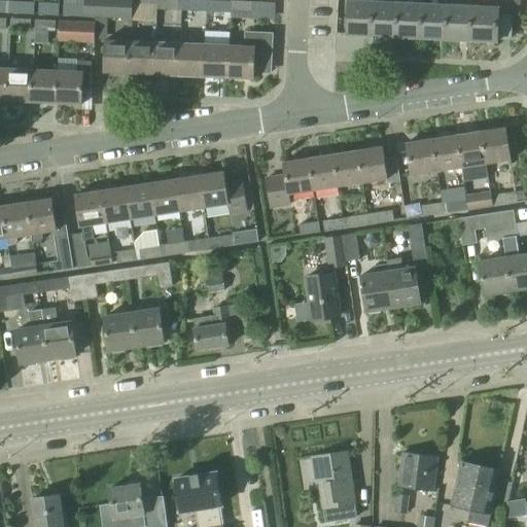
[(108,0),(108,7),(108,19),(124,20),(124,8),(128,9),(128,0),(108,0)]
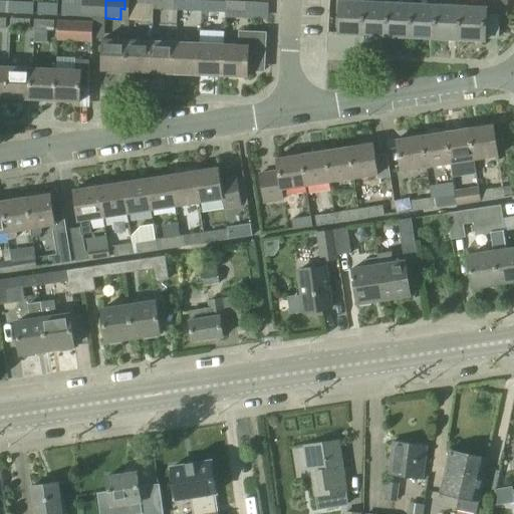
[(129,0),(129,23),(139,24),(140,9),(148,10),(148,0),(129,0)]
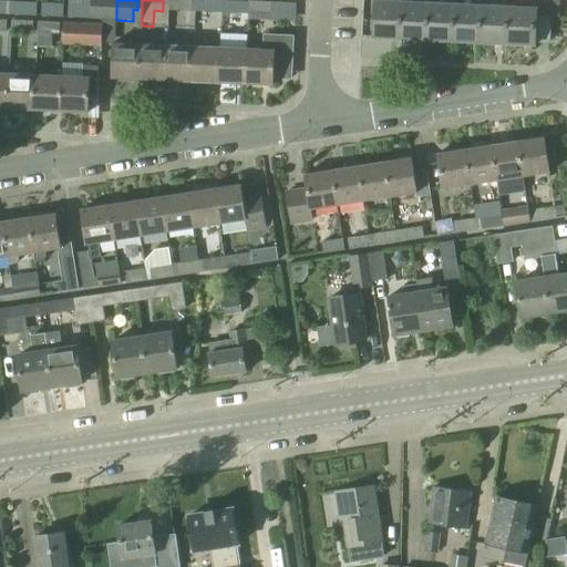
[(168,0),(168,11),(191,12),(191,0),(168,0)]
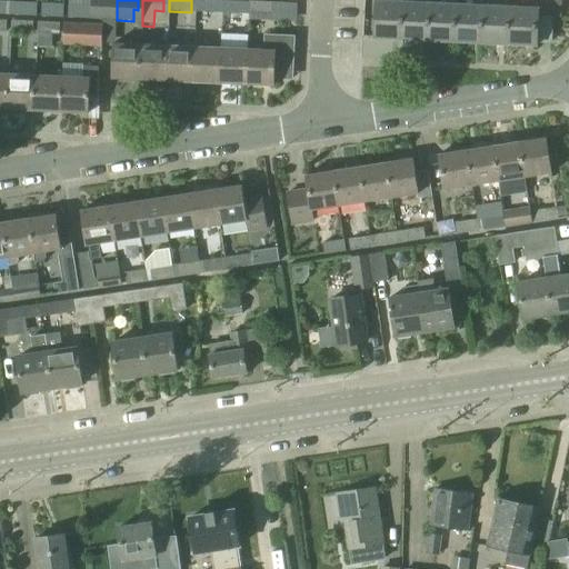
[(197,0),(196,12),(218,13),(218,1),(197,0)]
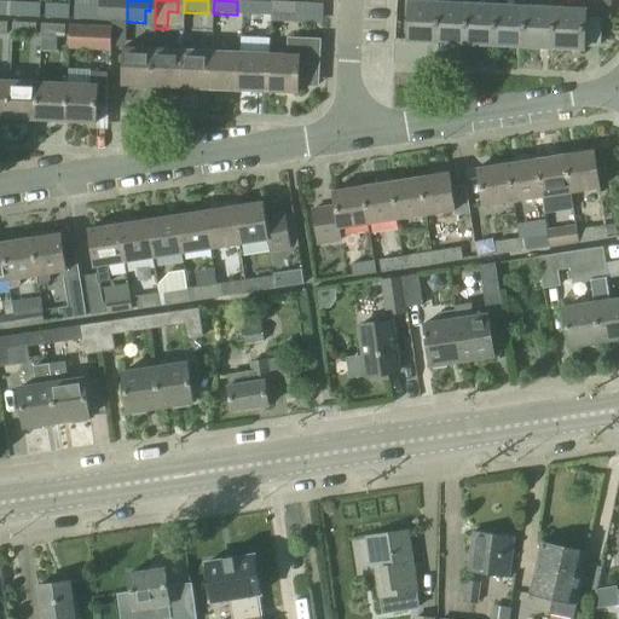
[(243,1),(242,15),(266,16),(266,3),(243,1)]
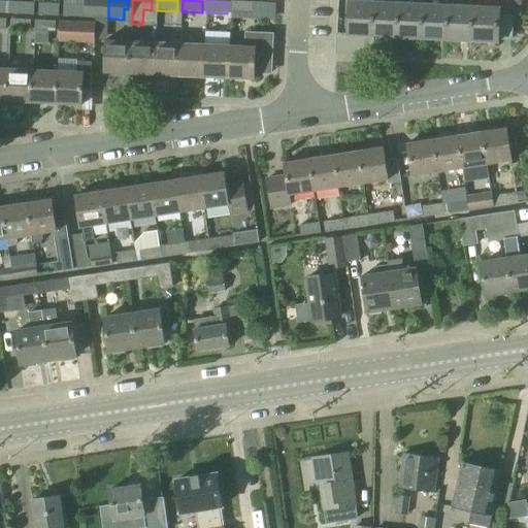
[(0,13),(33,15),(33,4),(0,2),(0,13)]
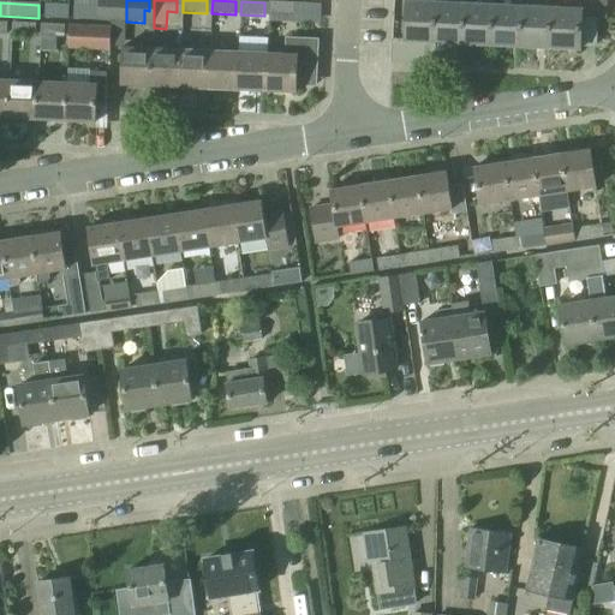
[(294,4),(269,3),(268,16),(293,17),(294,4)]
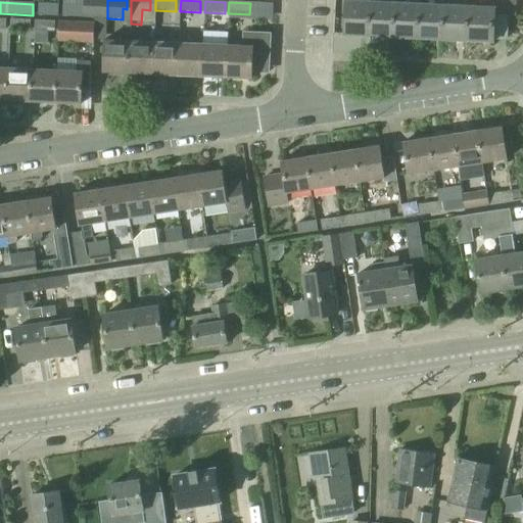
[(514,7),(514,4),(492,3),(492,11),(492,15),(513,16),(514,7)]
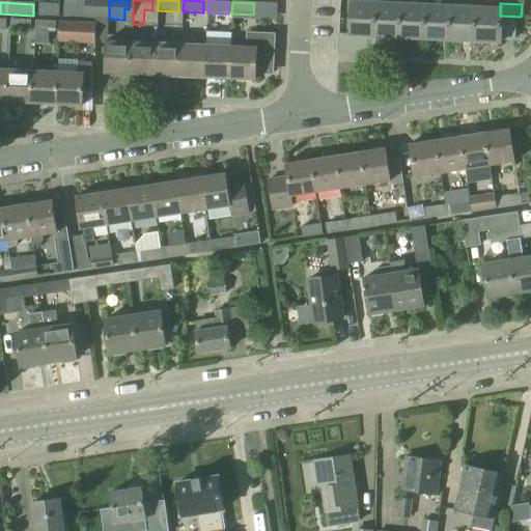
[(38,16),(59,17),(59,5),(38,4),(38,16)]
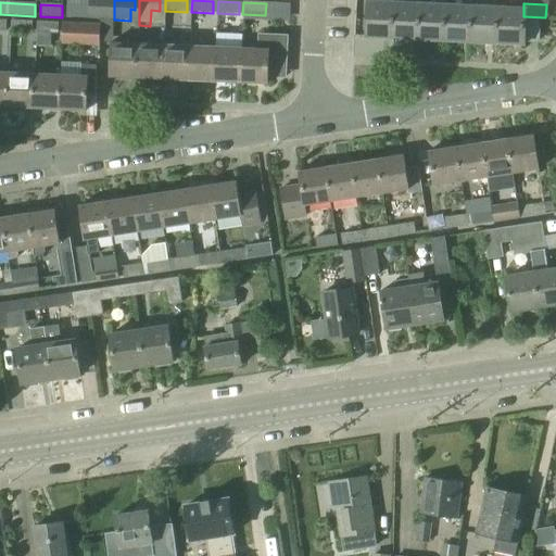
[(366,39),(392,40),(393,5),(367,4),(366,39)]
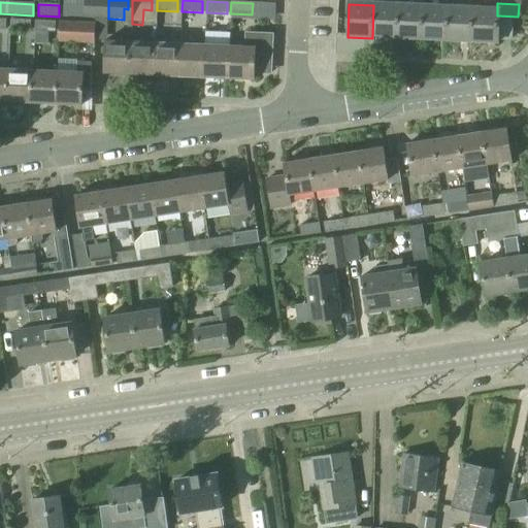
[(63,17),(84,18),(84,6),(63,5),(63,17)]
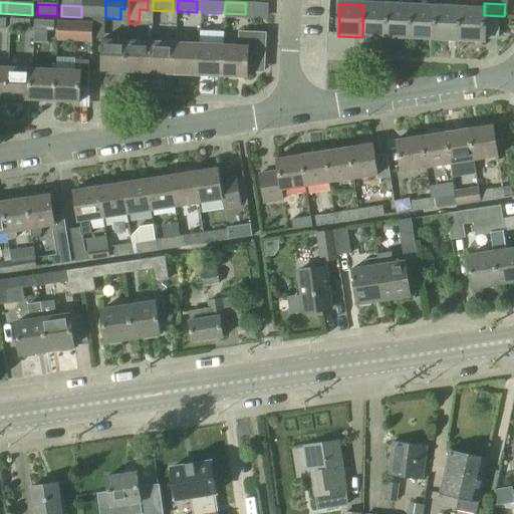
[(362,37),(386,38),(388,6),(363,5),(362,37)]
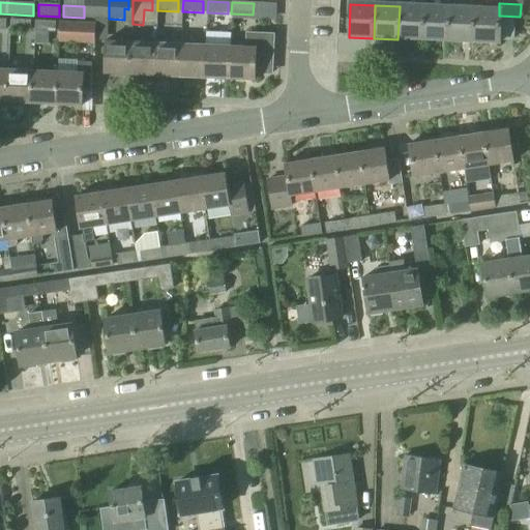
[(96,19),(109,19),(109,7),(88,6),(88,18),(96,19)]
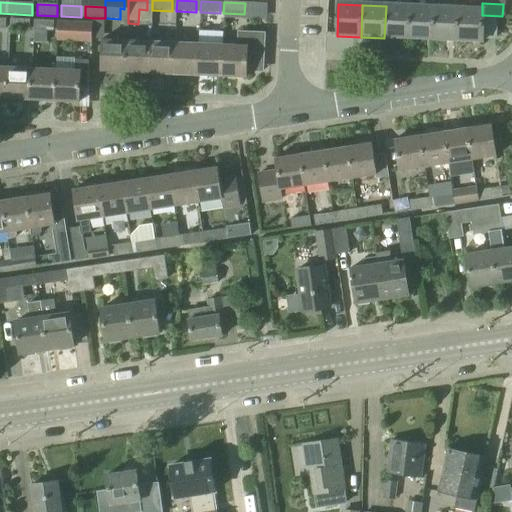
[(384,38),(408,39),(410,7),(386,6),(384,38)]
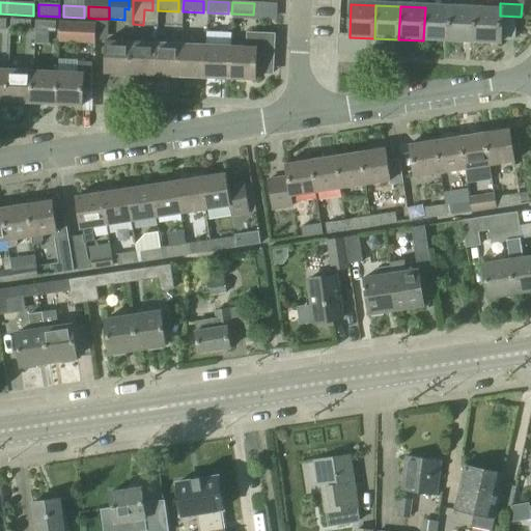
[(423,40),(448,42),(450,9),(425,7),(423,40)]
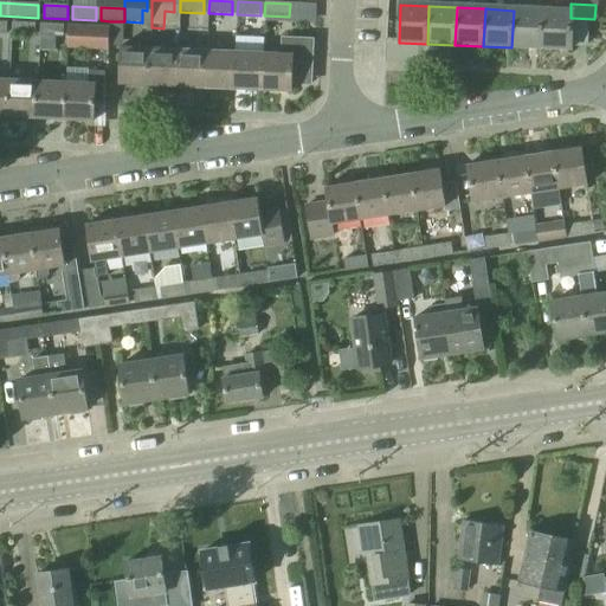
[(514,11),(511,47),(540,50),(542,12),(514,11)]
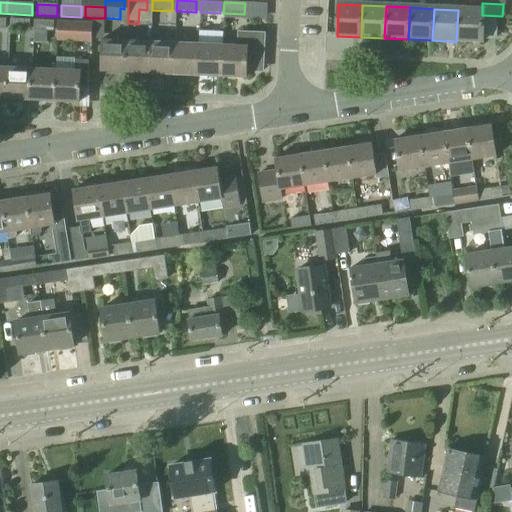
[(482,11),(458,10),(456,42),(480,43),(481,17),(482,15),(482,11)]
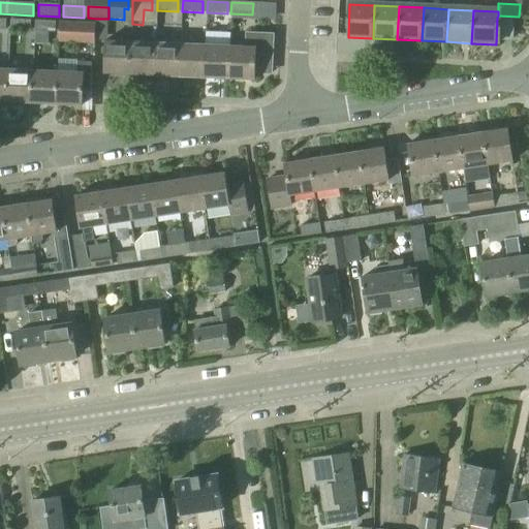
[(10,20),(9,31),(30,32),(31,21),(10,20)]
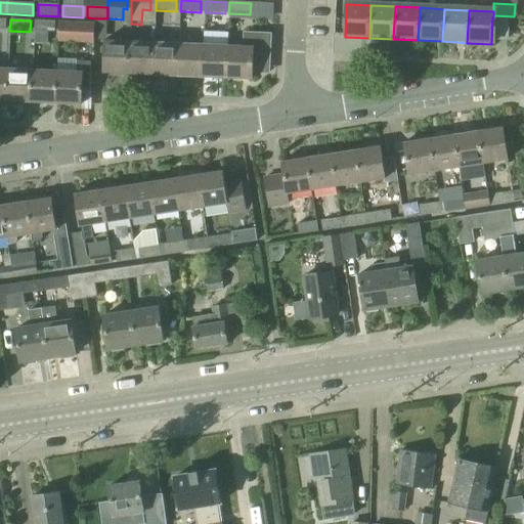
[(55,22),(35,20),(34,32),(54,33),(55,22)]
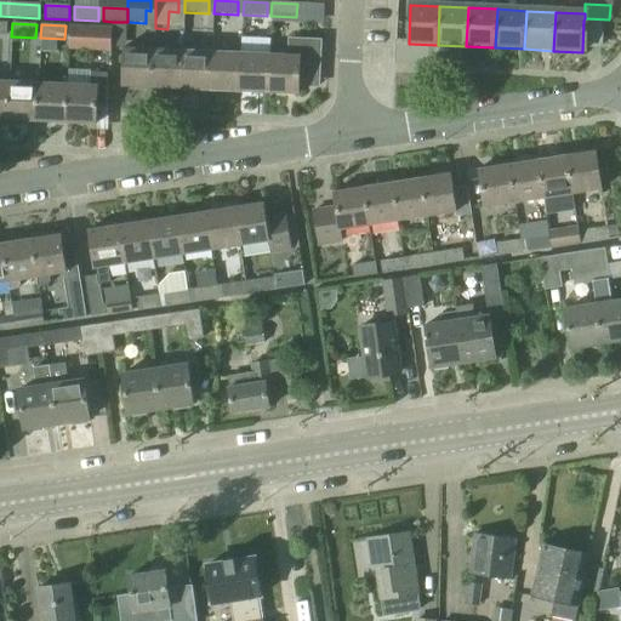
[(112,51),(113,28),(69,26),(68,49),(112,51)]
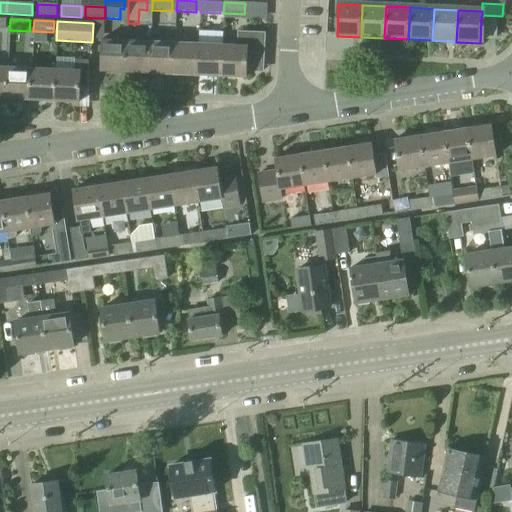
[(236,47),(222,47),(220,79),(245,80),(245,66),(260,66),(262,36),(237,35),(236,47)]
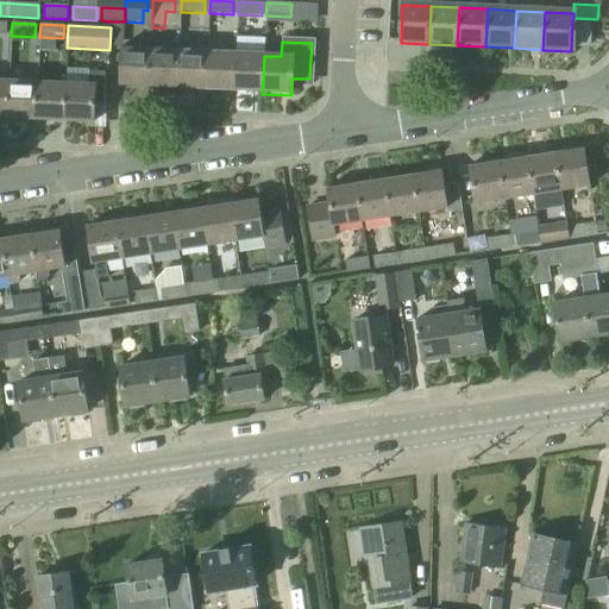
[(119,87),(149,89),(150,50),(121,49),(119,87)]
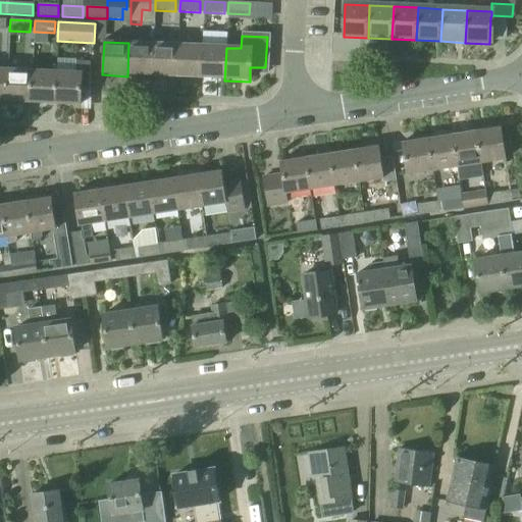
[(127,76),(151,77),(153,44),(128,43),(127,76)]
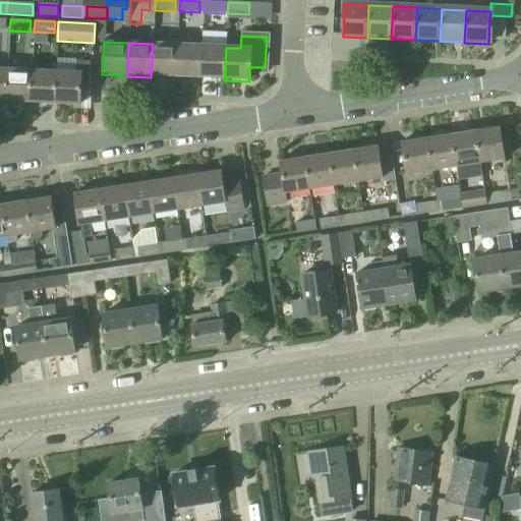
[(153,44),(151,77),(176,78),(177,45),(153,44)]
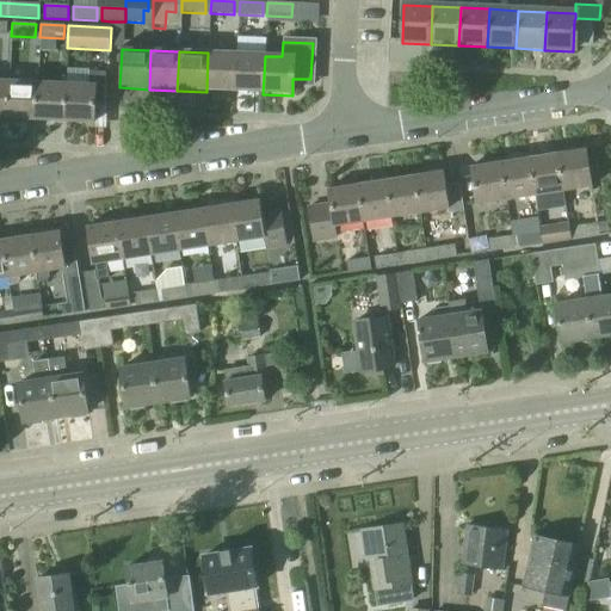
[(207,92),(235,93),(238,55),(208,53),(207,92)]
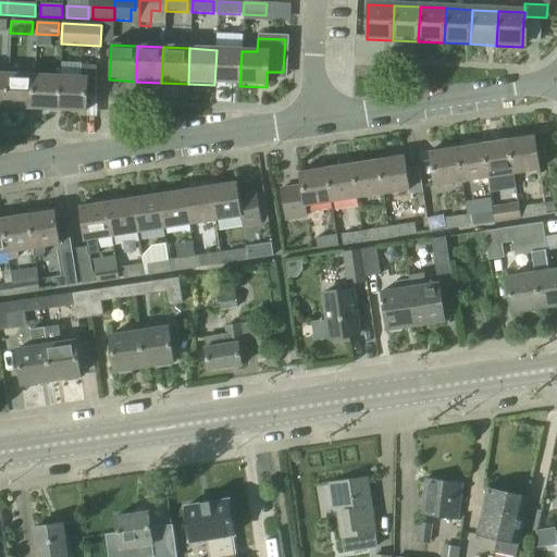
[(214,85),(239,86),(242,51),(217,50),(214,85)]
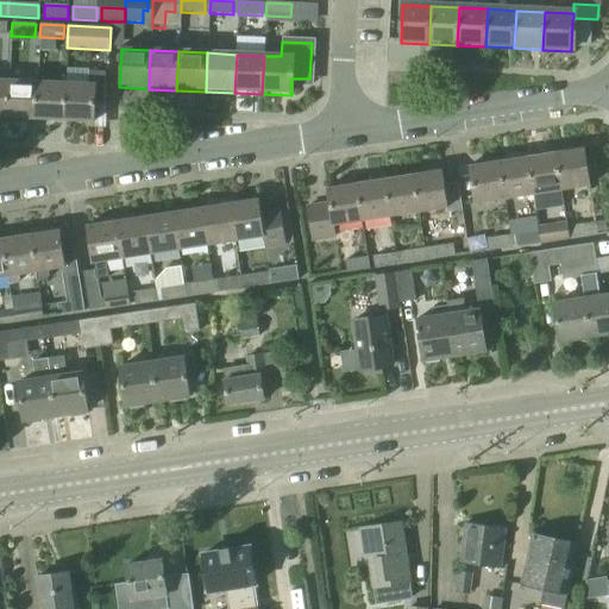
[(66,85),(63,123),(92,124),(93,105),(101,105),(104,74),(87,74),(87,85),(66,85)]
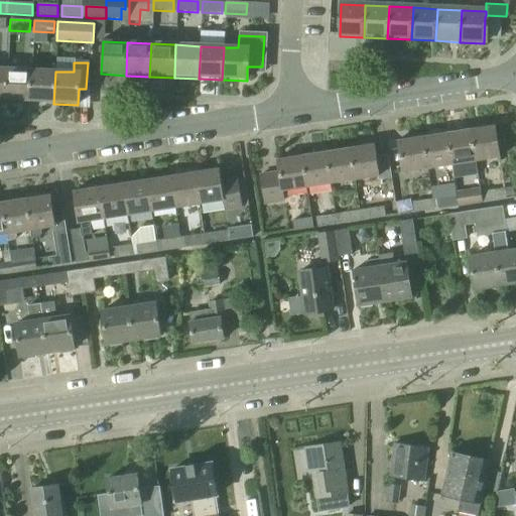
[(31,70),(7,69),(6,102),(29,103),(31,70)]
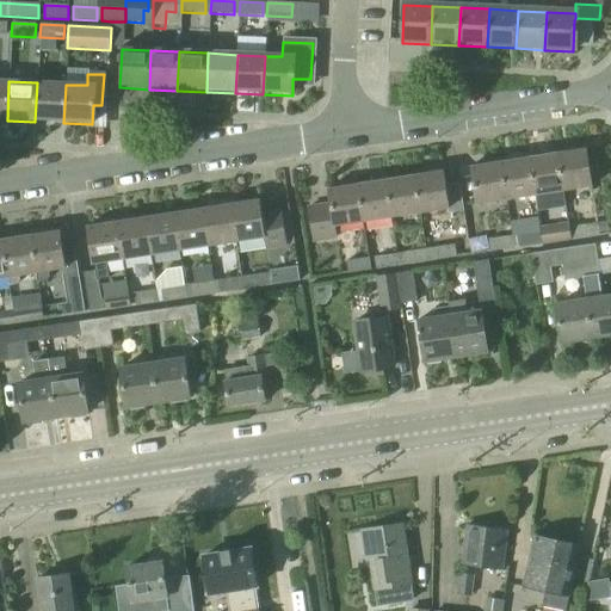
[(35,122),(63,123),(66,85),(37,82),(35,122)]
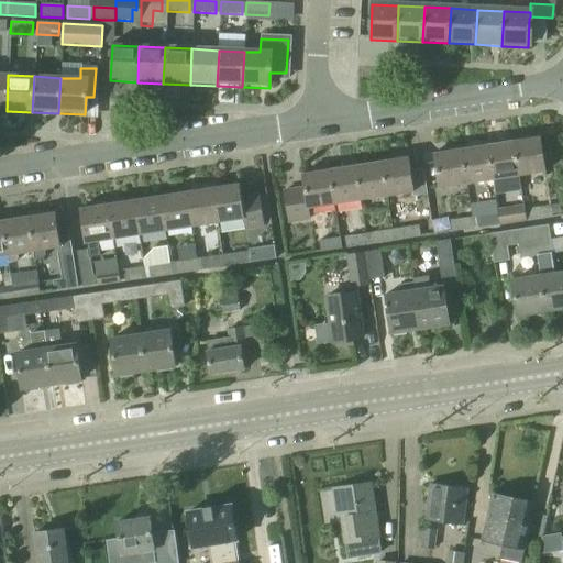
[(512,143),(518,178),(544,174),(539,139),(512,143)]
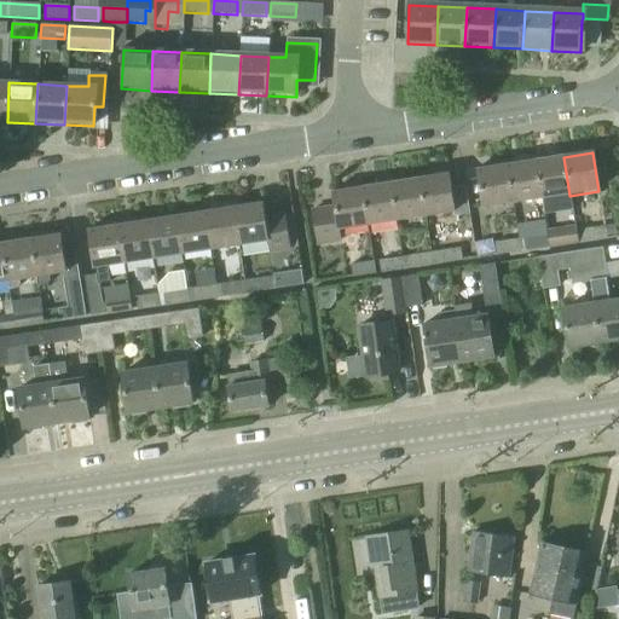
[(534,162),(541,201),(570,196),(563,157),(534,162)]
